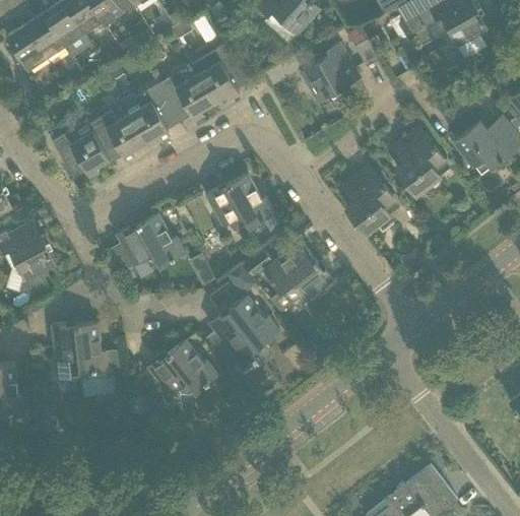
[(34,0),(43,14),(65,47),(83,35),(62,2),(54,7),(49,0),(34,0)]
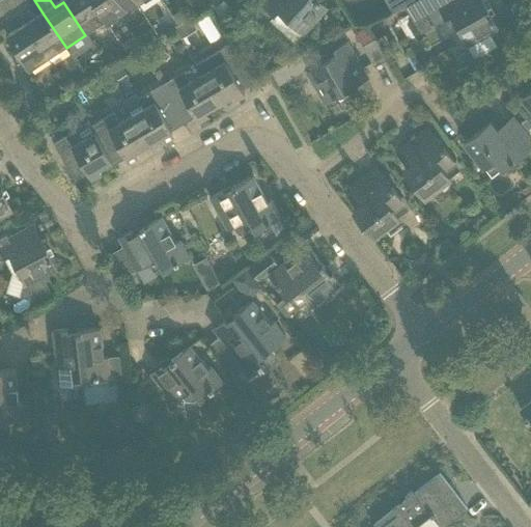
[(88,0),(65,0),(63,2),(85,35),(104,23),(88,0)]
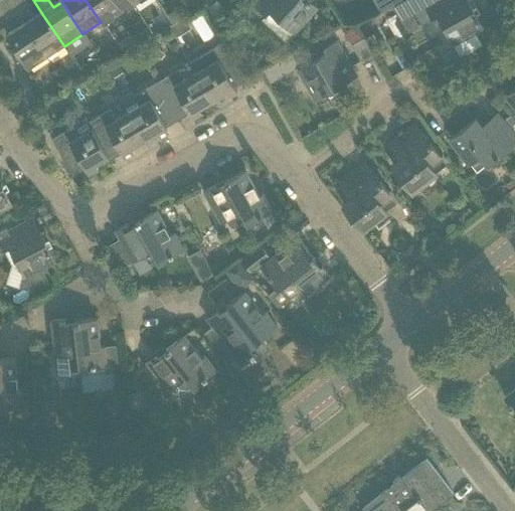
[(86,0),(101,22),(104,26),(122,14),(124,16),(135,9),(134,8),(133,8),(127,0),(86,0)]
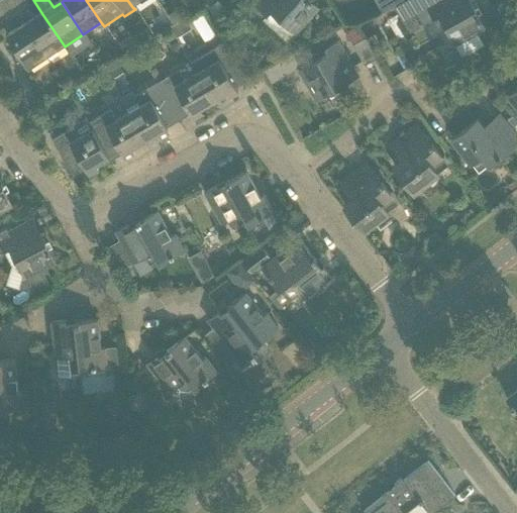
[(145,0),(127,0),(133,8),(134,8),(145,0)]
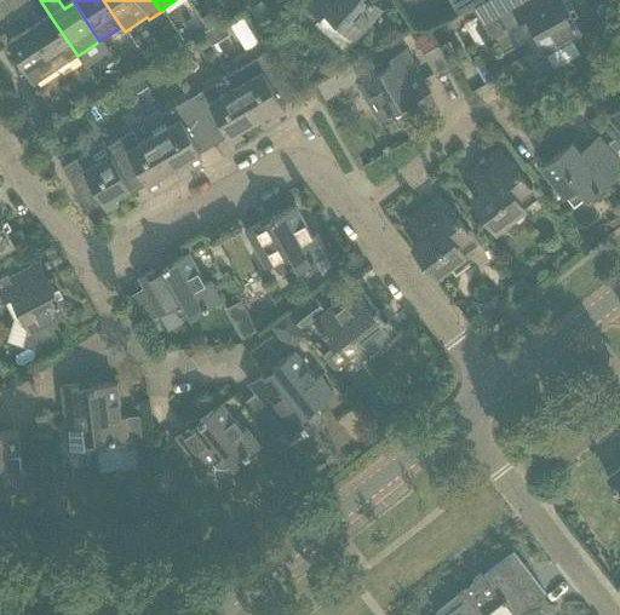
[(315,0),(306,10),(314,16),(320,22),(323,17),(352,44),(361,34),(380,12),(366,0),(315,0)]
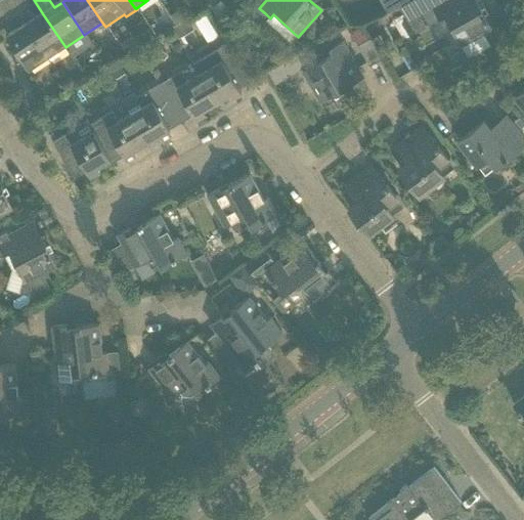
[(416,0),(407,5),(403,7),(405,9),(412,22),(432,11),(438,23),(444,19),(461,48),(467,59),(489,47),(482,36),(491,31),(484,18),(481,12),(474,1),(468,5),(465,0),(416,0)]
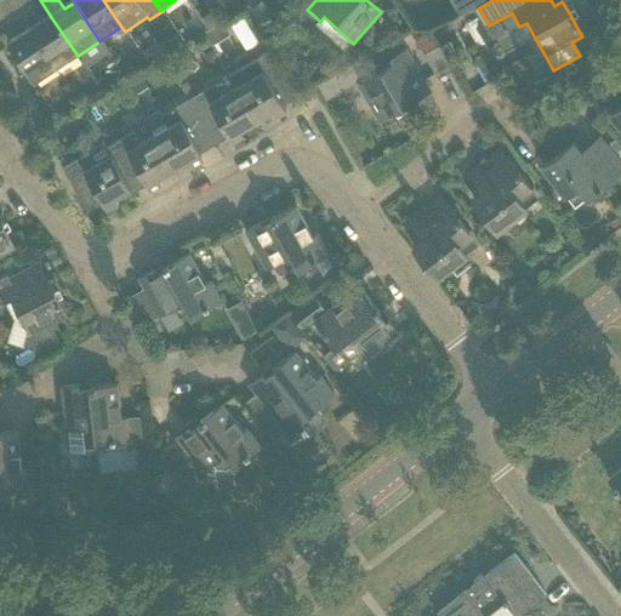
[(262,4),(249,12),(262,33),(275,24),(262,4)]
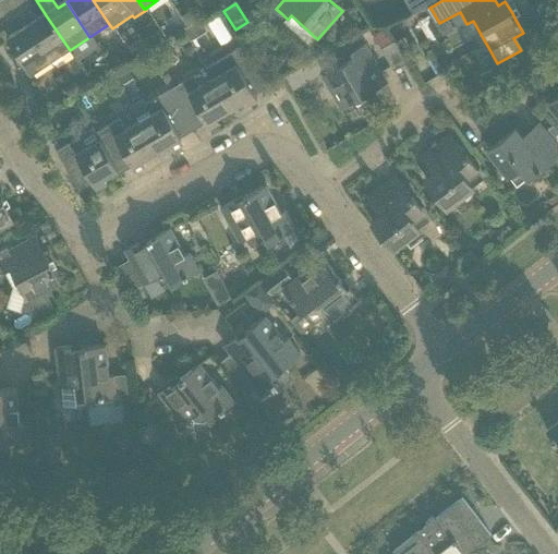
[(35,22),(27,11),(19,16),(26,28),(50,63),(70,50),(46,15),(35,22)]
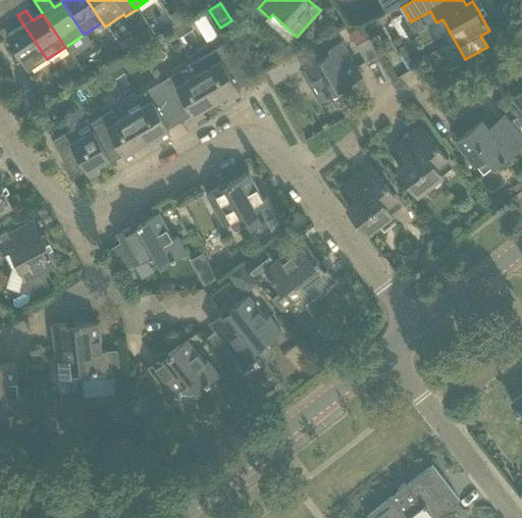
[(187,22),(172,31),(178,41),(193,34),(187,22)]
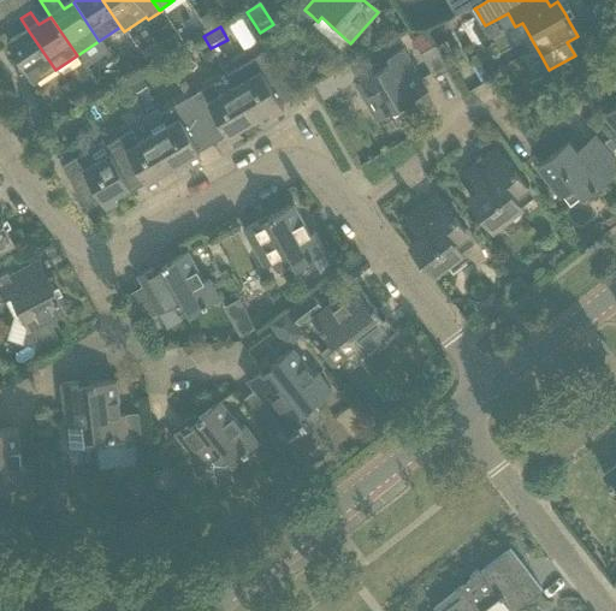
[(55,70),(29,31),(7,46),(33,84),(55,70)]
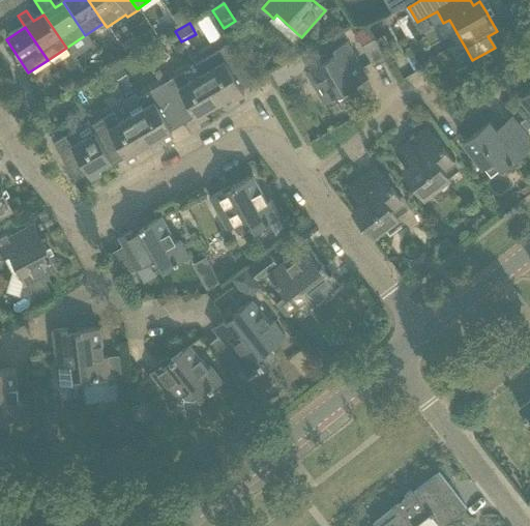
[(374,70),(386,63),(375,42),(361,50),(374,70)]
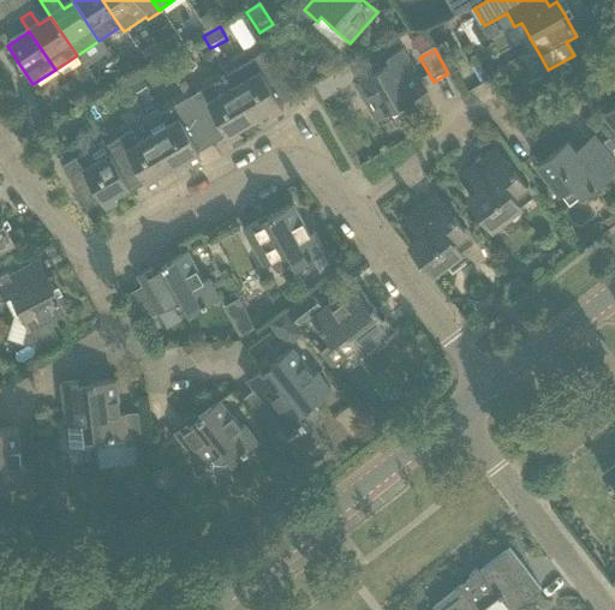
[(388,69),(356,88),(376,123),(387,117),(396,112),(411,103),(407,96),(421,89),(406,64),(401,54),(386,64),(388,69)]
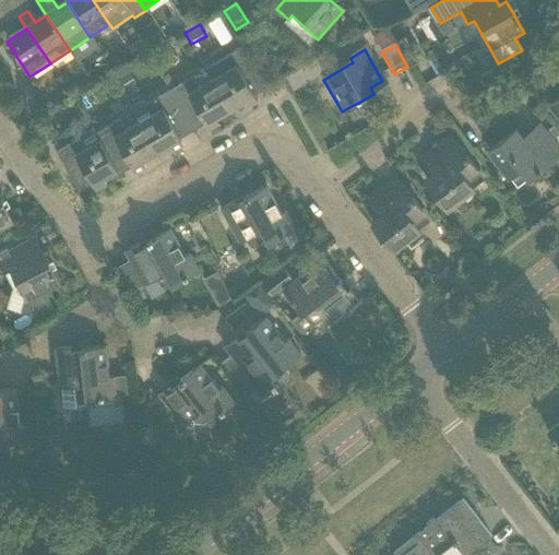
[(244,50),(219,65),(206,72),(212,82),(229,113),(244,104),(247,108),(257,103),(251,93),(264,85),(244,50)]
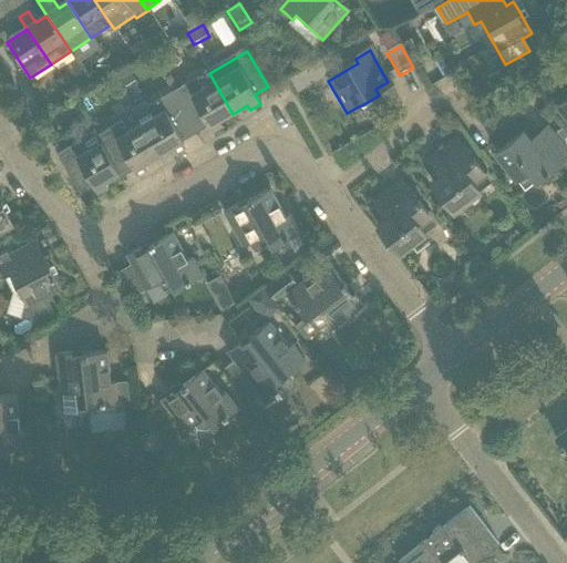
[(113,57),(106,61),(115,75),(122,70),(113,57)]
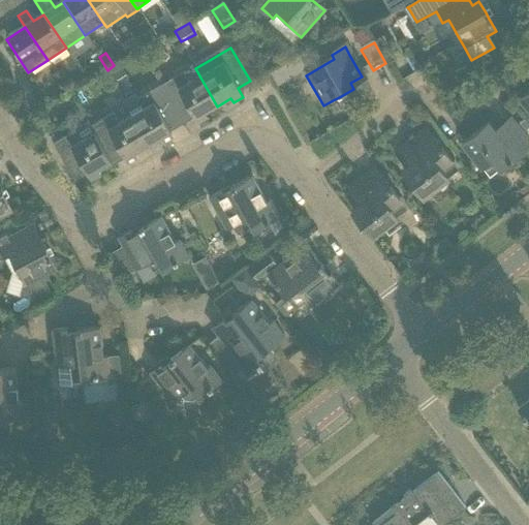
[(107,70),(99,57),(94,60),(92,67),(98,75),(107,70)]
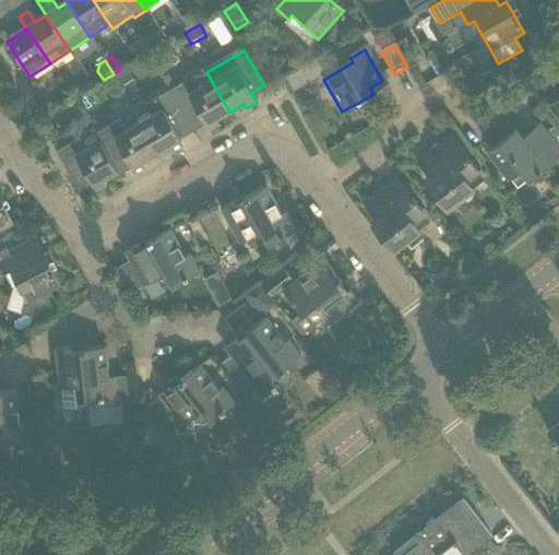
[(316,62),(286,79),(294,93),(323,77),(316,62)]
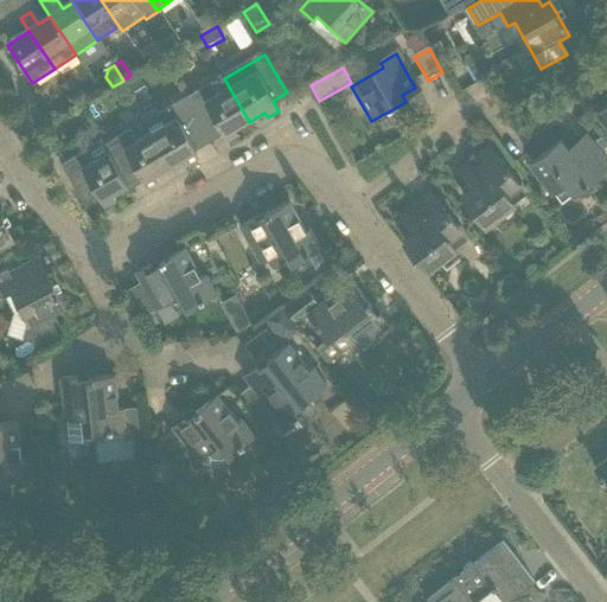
[(136,76),(123,83),(132,97),(144,89),(136,76)]
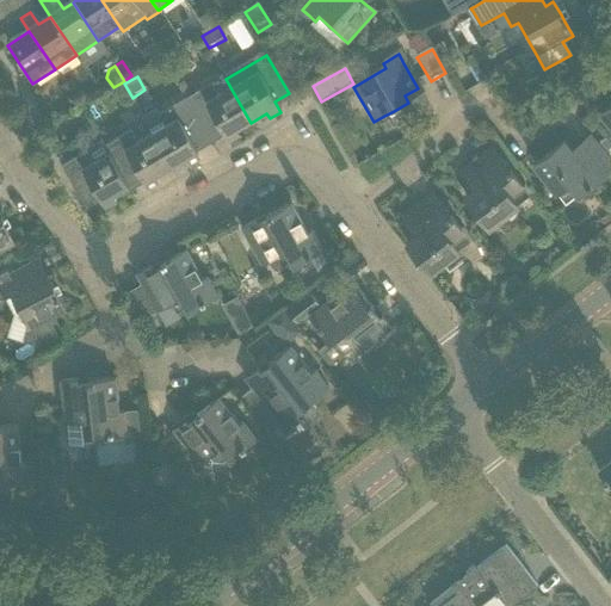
[(210,87),(185,103),(208,141),(222,133),(228,143),(239,136),(236,131),(251,123),(232,90),(217,99),(210,87)]
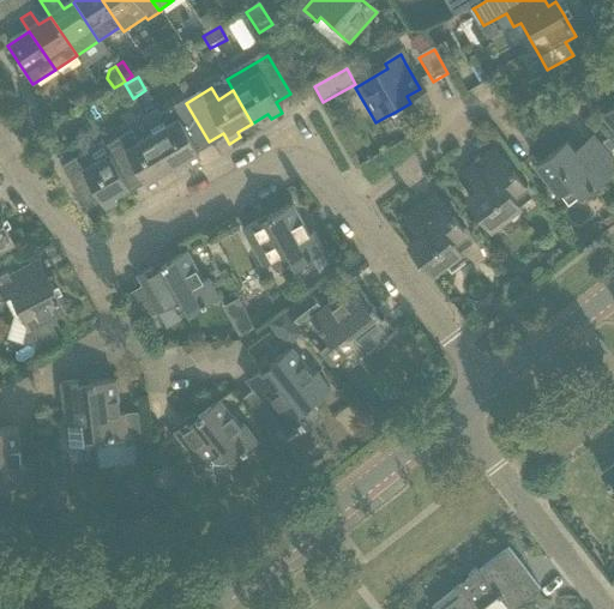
[(186,103),(161,119),(157,113),(142,121),(152,138),(172,170),(187,161),(190,167),(202,160),(196,150),(209,142),(186,103)]
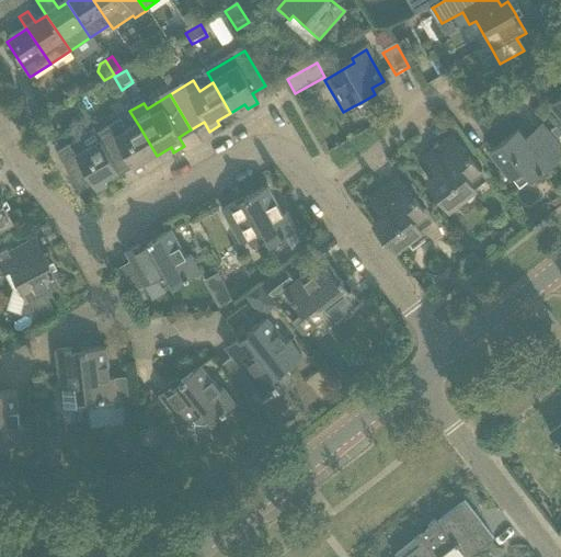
[(560,99),(551,106),(560,118),(560,99)]
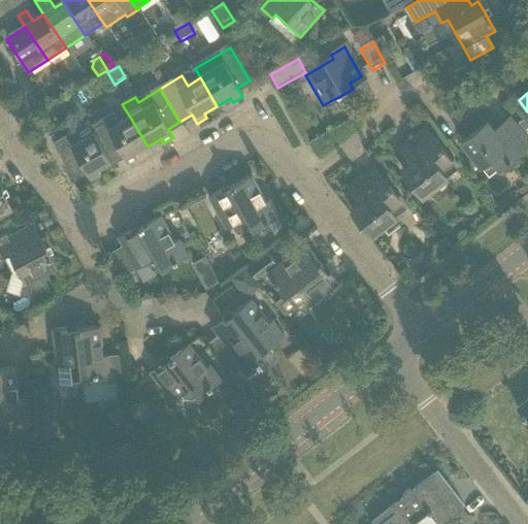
[(147,146),(131,119),(119,126),(112,116),(90,129),(93,135),(94,135),(110,162),(123,155),(128,164),(137,159),(134,154),(147,146)]
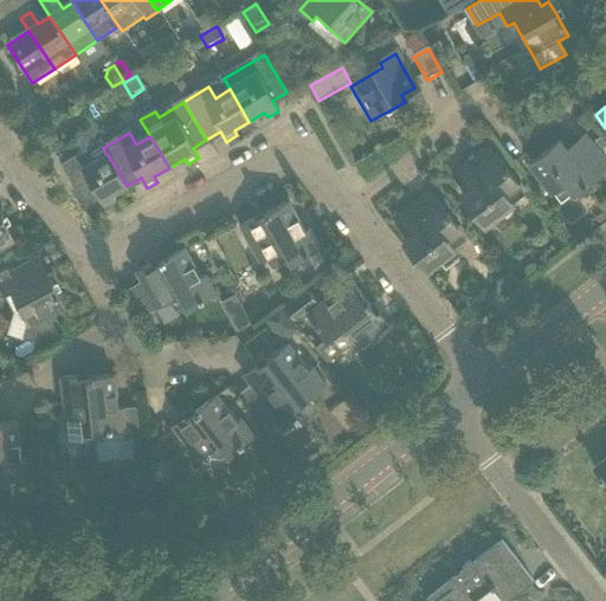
[(529,166),(552,194),(562,185),(572,198),(605,170),(605,166),(590,144),(571,159),(559,143),(529,166)]
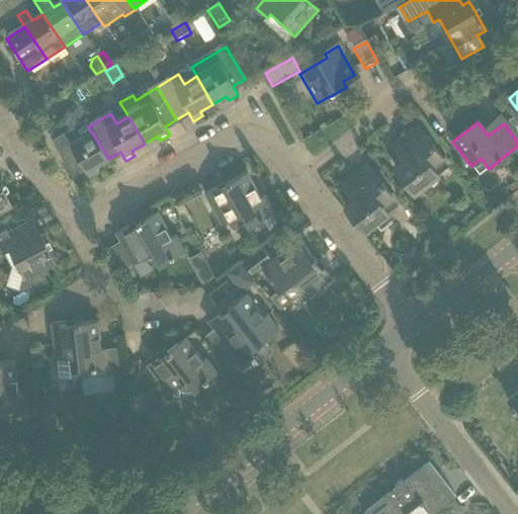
[(395,170),(414,195),(438,177),(431,167),(441,159),(418,127),(397,145),(409,160),(395,170)]
